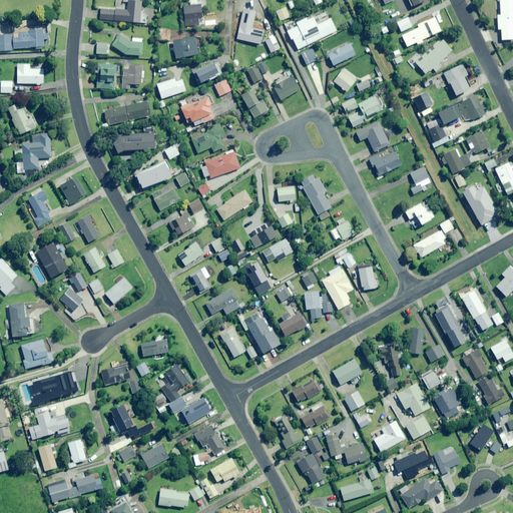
[(370,0),(365,0),(370,9),(374,7),(370,0)]
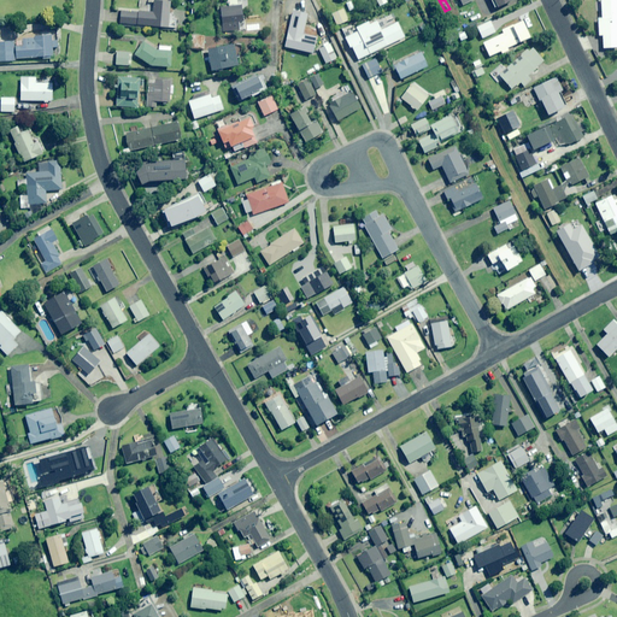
[(616,35),(616,0),(600,0),(603,19),(599,19),(599,36),(616,35)]
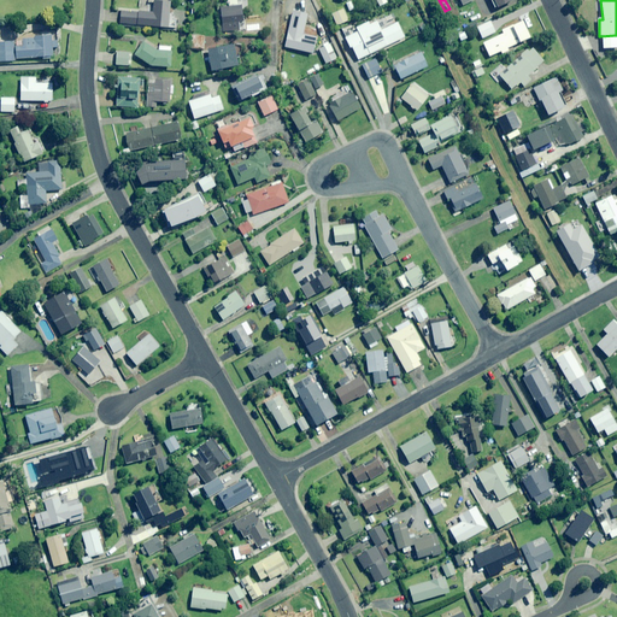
[(119,24),(147,27),(176,29),(177,18),(170,18),(171,3),(148,1),(147,13),(121,11),(119,24)]
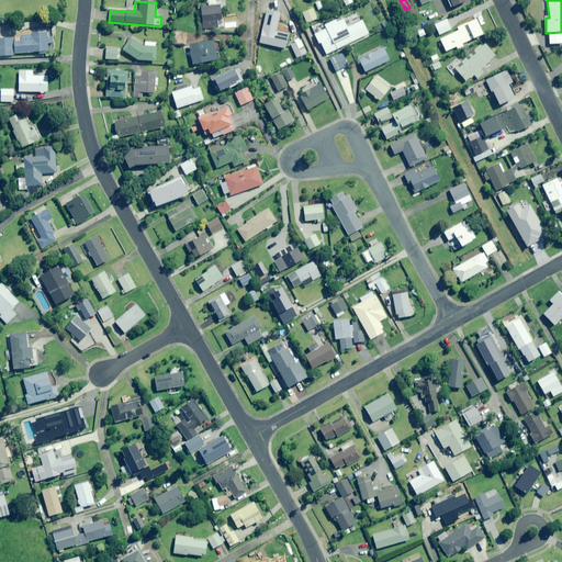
[(222,20),(221,4),(201,7),(203,30),(218,27),(217,20),(222,20)]
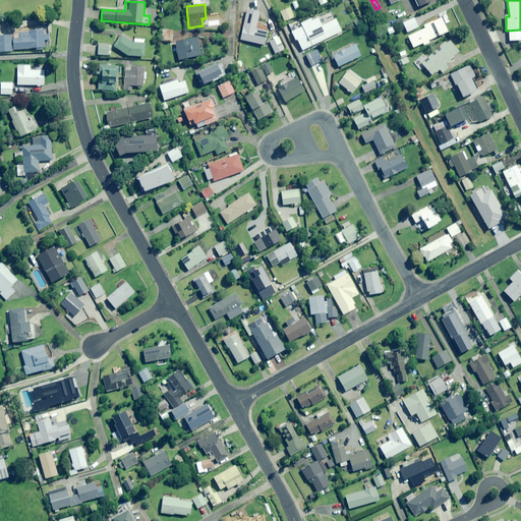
[(294,18),(290,8),(281,12),(285,21),(294,18)]
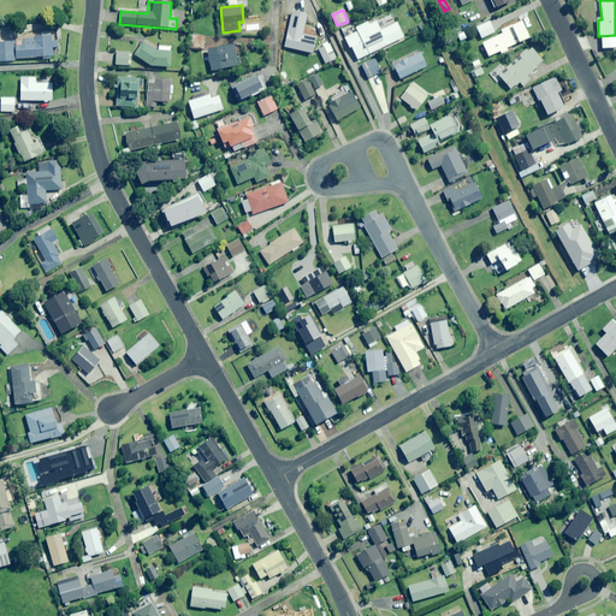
[(403,39),(391,15),(377,22),(368,25),(367,23),(355,29),(356,33),(345,37),(350,48),(351,47),(357,60),(403,39)]
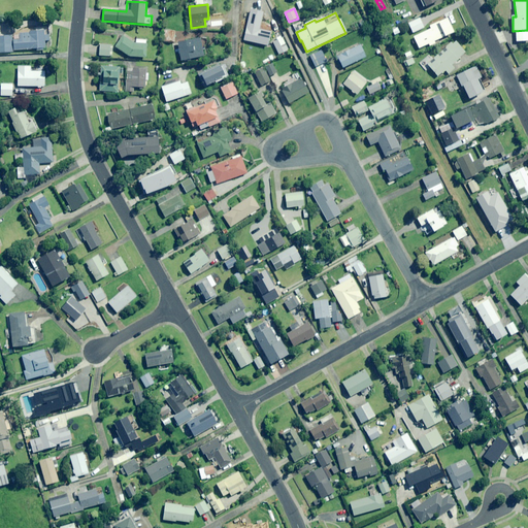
[(424,28),(420,19),(408,24),(413,33),(424,28)]
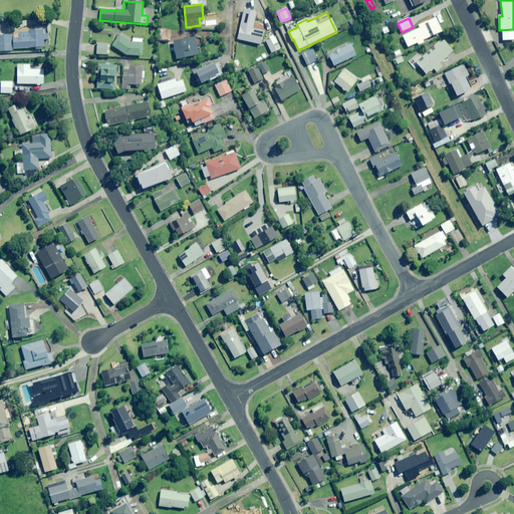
[(442,32),(436,18),(419,25),(420,28),(403,36),(408,47),(418,43),(419,45),(424,42),(423,40),(442,32)]
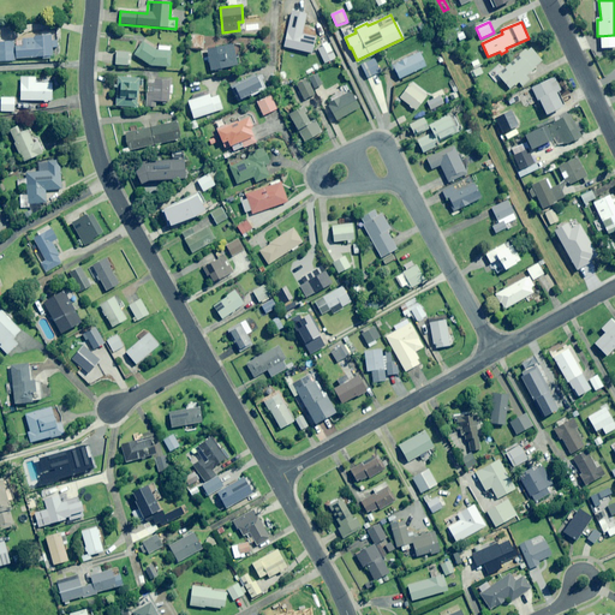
[(303,29),(302,35),(287,33),(284,47),(312,53),(315,39),(308,37),(309,30),(303,29)]
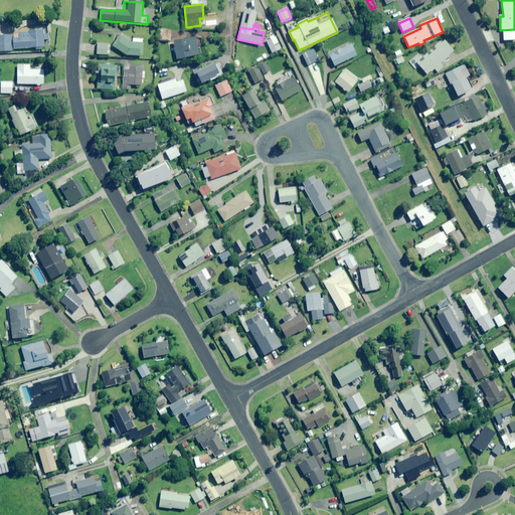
[(13,49),(36,48),(36,50),(42,49),(42,48),(44,48),(44,40),(48,40),(48,34),(43,34),(43,30),(19,31),(19,38),(12,39),(12,35),(0,35),(0,51),(13,51),(13,49)]
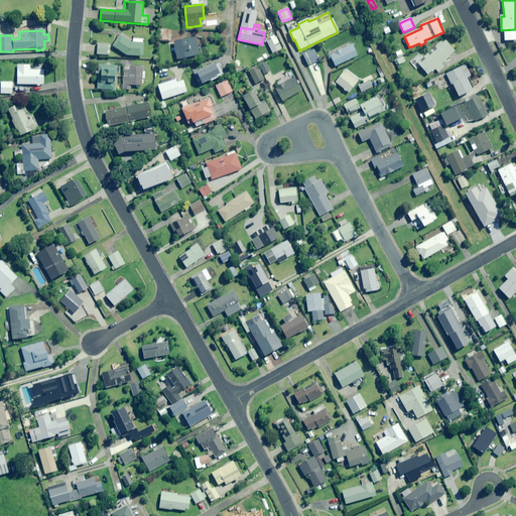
[(171,30),(160,30),(160,40),(170,41),(171,30)]
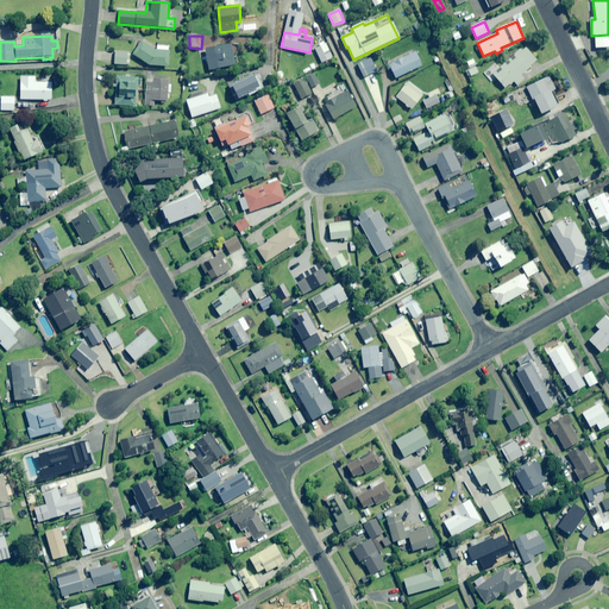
[(132,55),(149,67),(169,67),(169,46),(156,45),(156,51),(142,42),(132,55)]
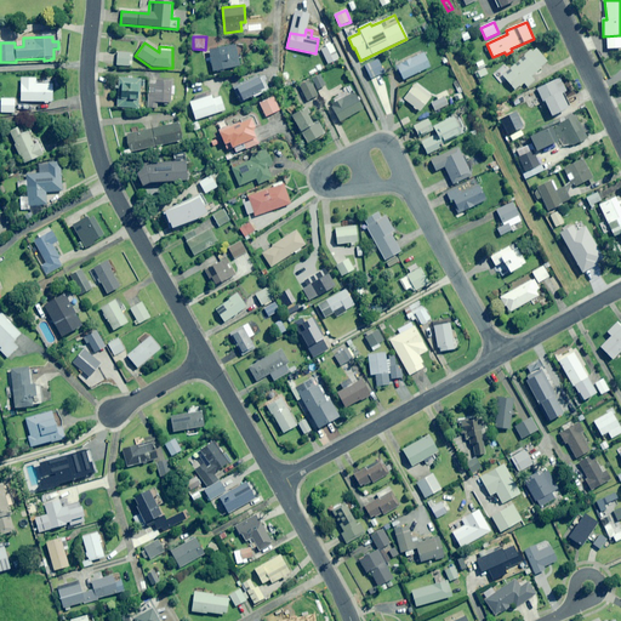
[(240,67),(237,45),(209,50),(210,58),(204,60),(206,73),(240,67)]
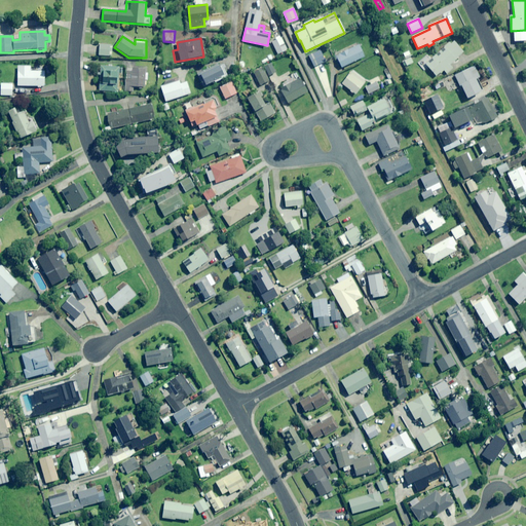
[(288,50),(282,38),(272,42),(278,54),(288,50)]
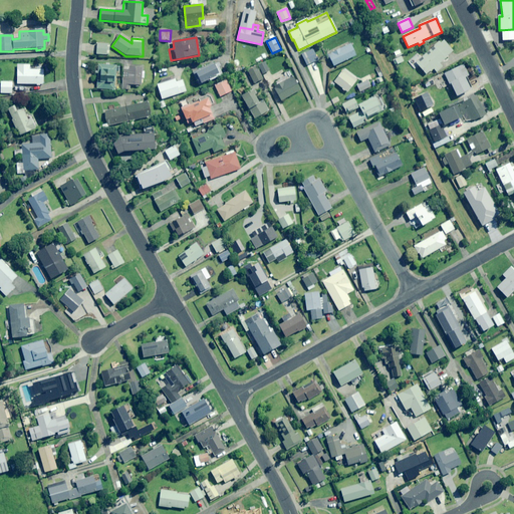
[(418,65),(427,75),(434,68),(437,72),(443,67),(440,63),(453,51),(443,39),(421,58),(418,55),(413,59),(412,60),(412,61),(411,62),(411,63),(411,64),(412,64),(412,65),(412,66),(413,66),(414,66),(414,67),(415,67),(416,67),(417,66),(418,66),(418,65)]
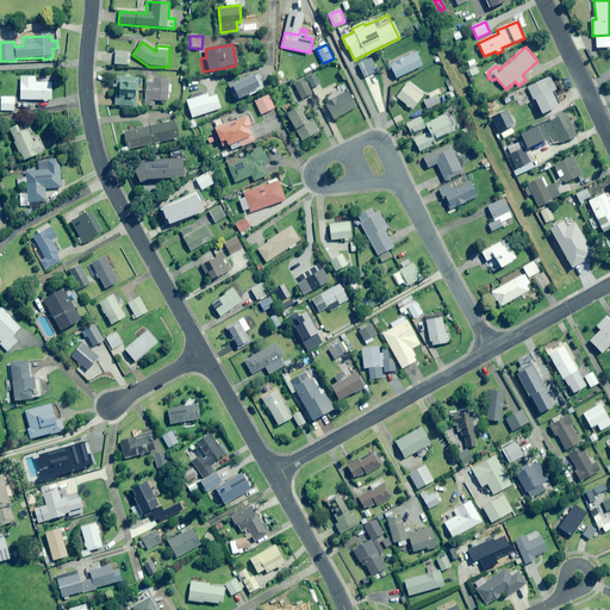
[(131,53),(114,51),(113,64),(130,66),(131,53)]
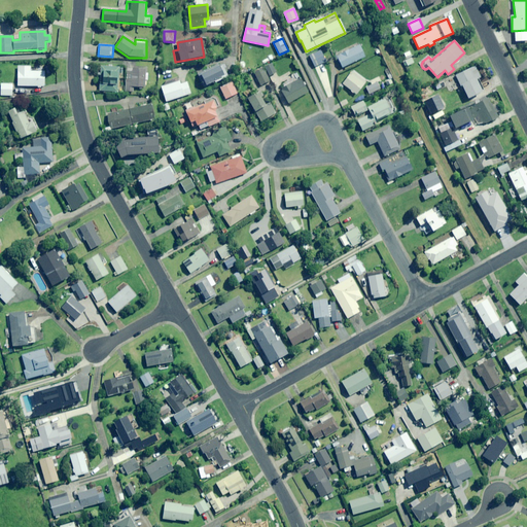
[(365,57),(359,44),(348,50),(338,56),(343,68),(365,57)]
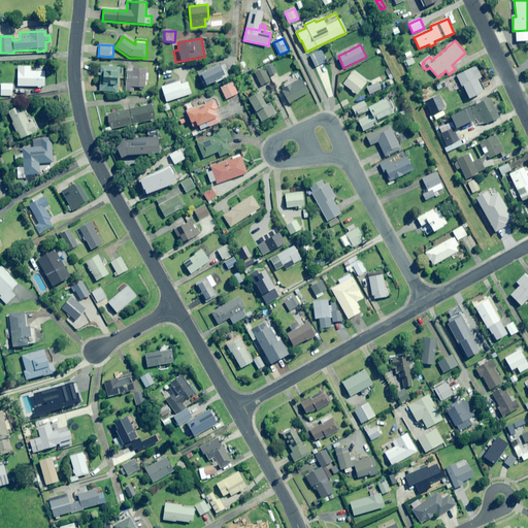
[(327,62),(321,50),(311,55),(318,66),(327,62)]
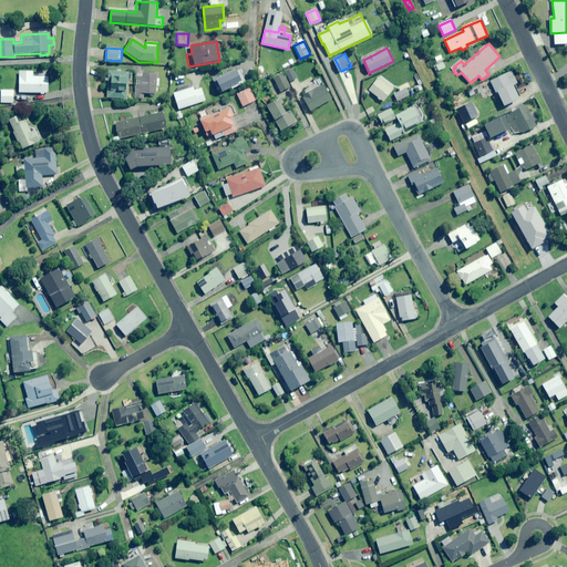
[(443,62),(433,68),(436,73),(445,69),(443,62)]
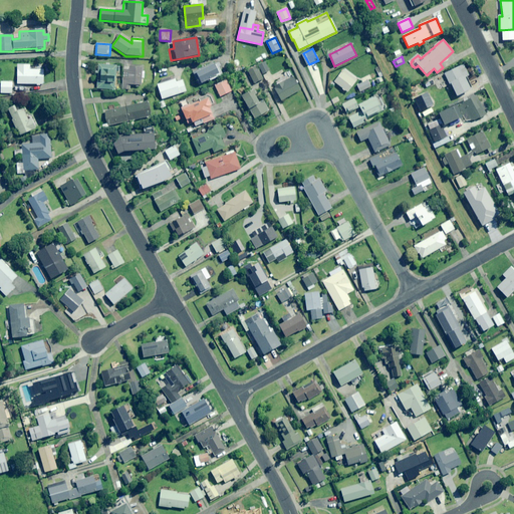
[(220,74),(214,62),(193,73),(199,85),(220,74)]
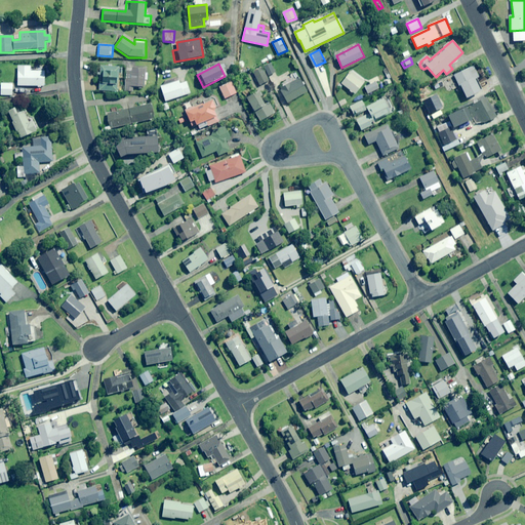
[(275,73),(271,64),(253,72),(259,85),(269,81),(267,77),(275,73)]
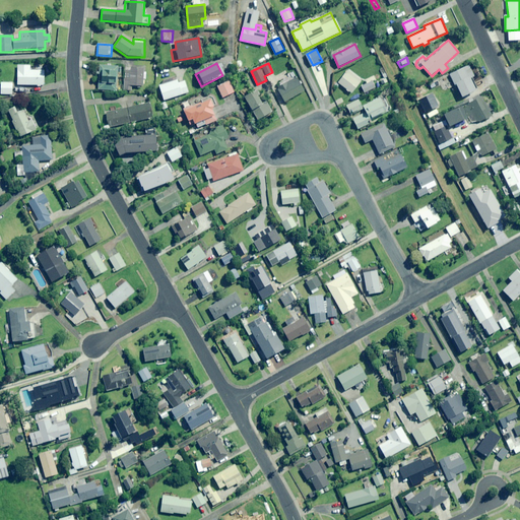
[(44,85),(45,68),(39,68),(39,71),(30,71),(30,66),(17,65),(16,84),(44,85)]
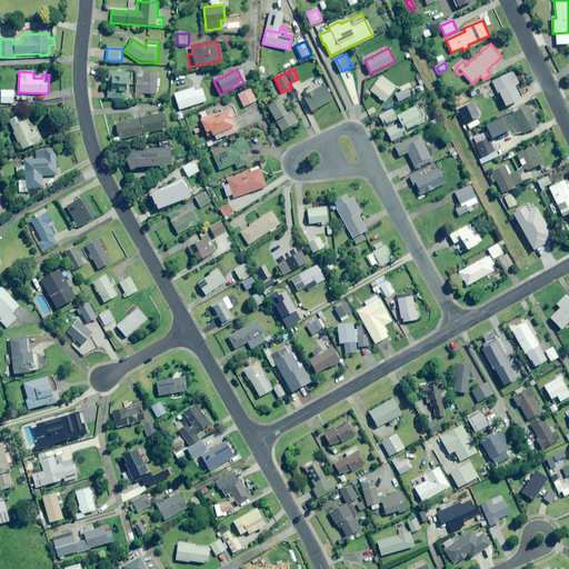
[(512,71),(492,82),(499,96),(500,95),(507,107),(523,98),(517,85),(519,83),(512,71)]
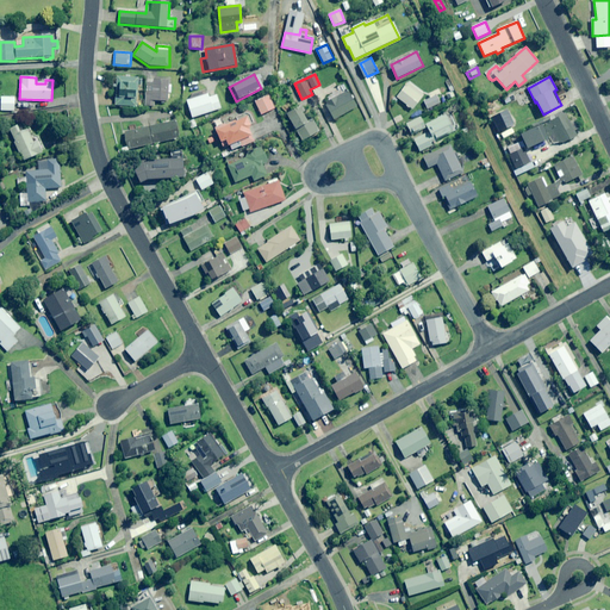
[(145,79),(117,78),(116,106),(136,106),(137,86),(144,86),(145,79)]
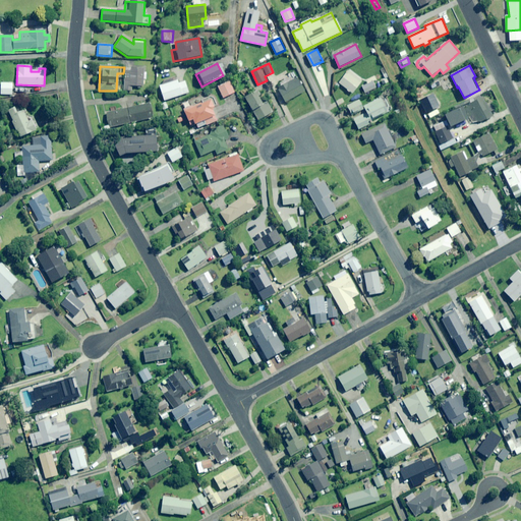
[(143,72),(145,67),(131,67),(131,68),(125,68),(124,91),(132,91),(132,85),(145,87),(145,79),(147,79),(147,72),(143,72)]
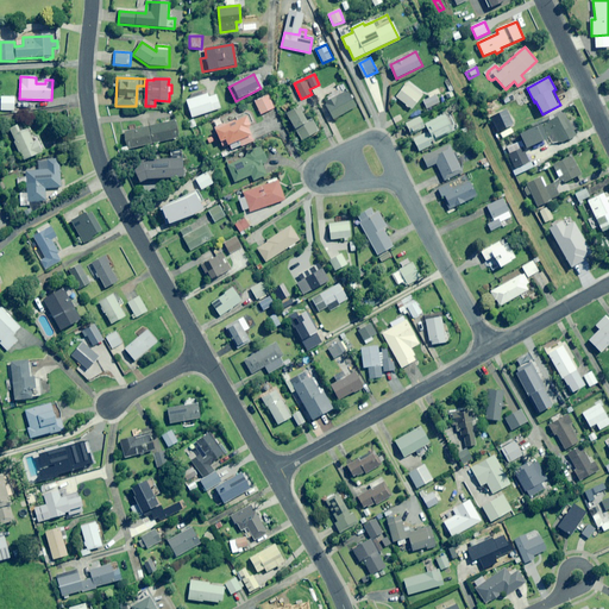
[(356,107),(343,83),(337,87),(340,94),(324,104),(334,120),(356,107)]
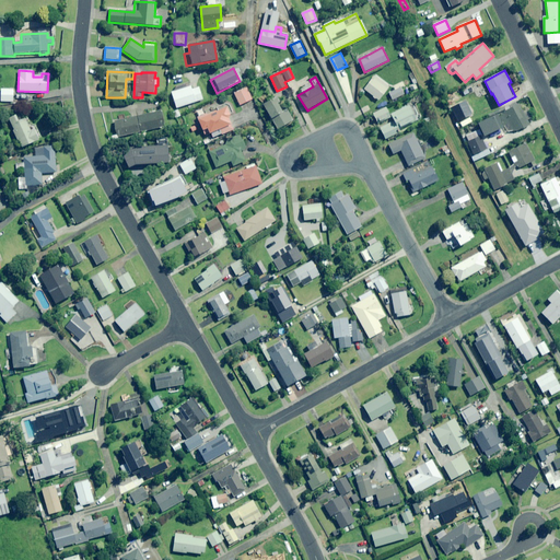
[(389,88),(375,77),(364,90),(378,101),(389,88)]
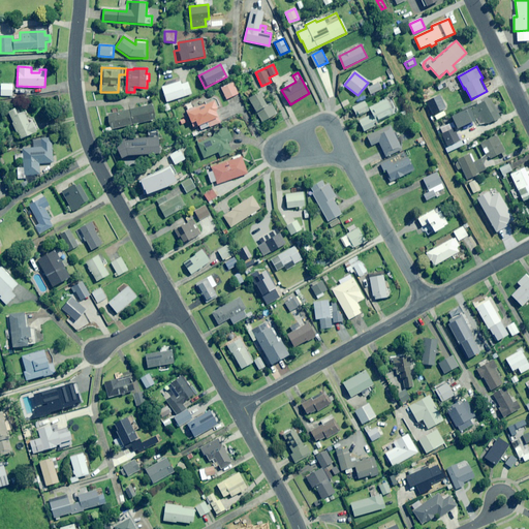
[(181,85),(180,82),(161,88),(166,102),(192,94),(188,83),(181,85)]
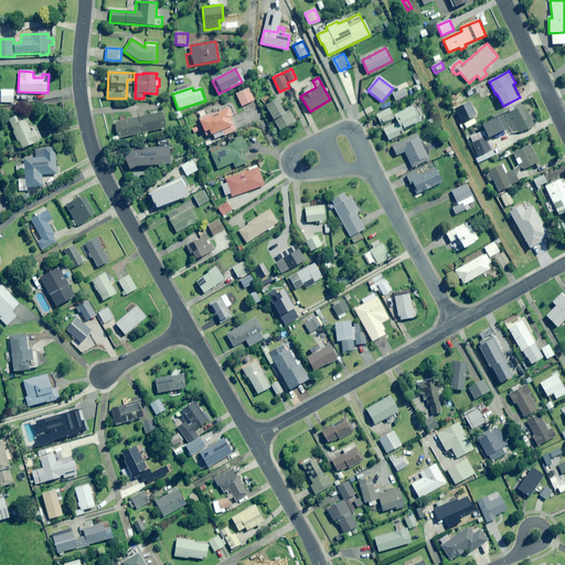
[(255,100),(249,88),(236,94),(242,106),(255,100)]
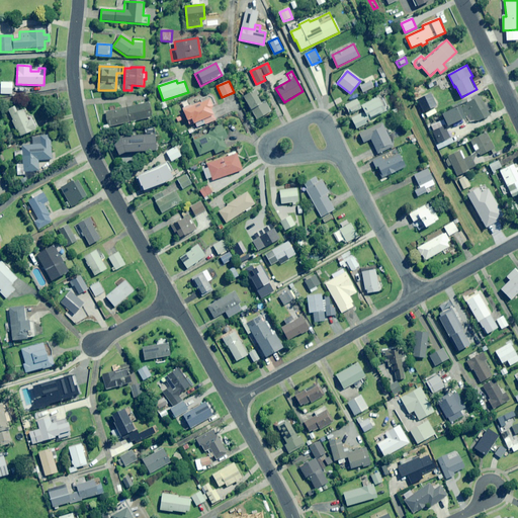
[(374,88),(371,81),(360,86),(363,93),(374,88)]
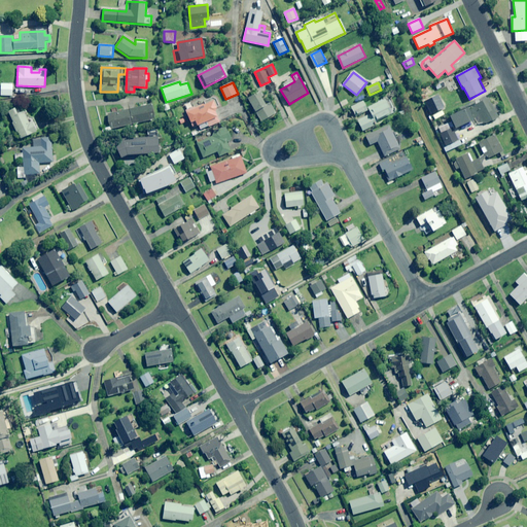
[(12,84),(1,84),(1,96),(12,96),(12,84)]
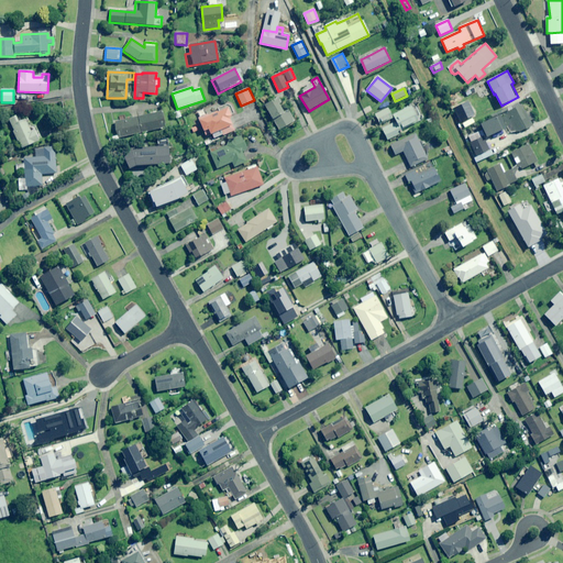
[(289,111),(285,114),(279,105),(282,103),(278,98),(265,106),(278,131),(295,121),(289,111)]
